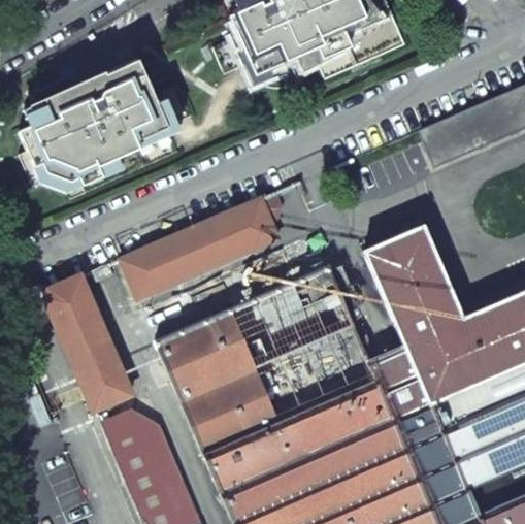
[(269,103),(259,79),(264,83),(272,85),(282,86),(289,85),(296,83),(307,76),(313,71),(320,60),(327,76),(406,41),(388,0),(242,0),(247,8),(252,21),(235,27),(231,19),(140,59),(148,78),(115,91),(112,85),(103,89),(98,74),(79,84),(46,98),(51,106),(35,113),(30,116),(34,124),(21,130),(29,148),(21,152),(34,184),(56,174),(64,176),(73,197),(179,149),(269,103)]
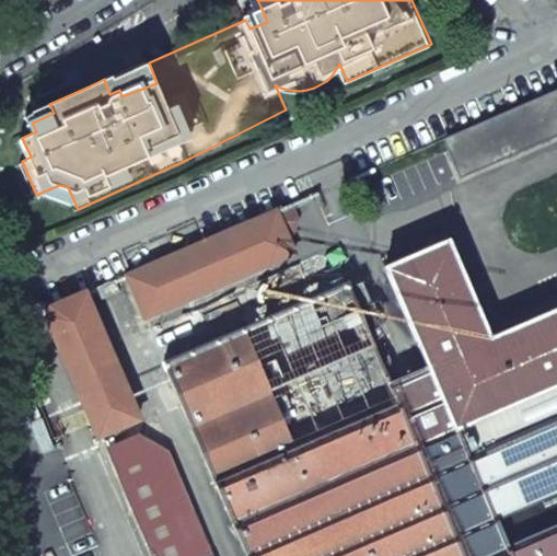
[(262,9),(244,16),(245,20),(250,29),(267,22),(262,9)]
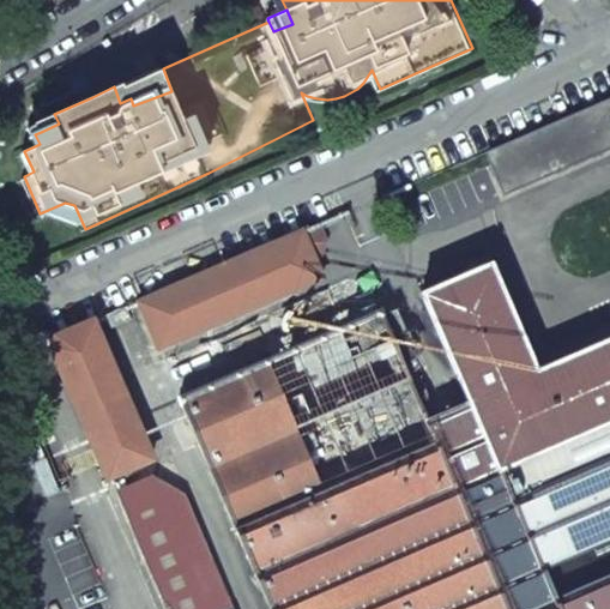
[(163,68),(114,86),(120,103),(131,98),(133,106),(171,91),(163,68)]
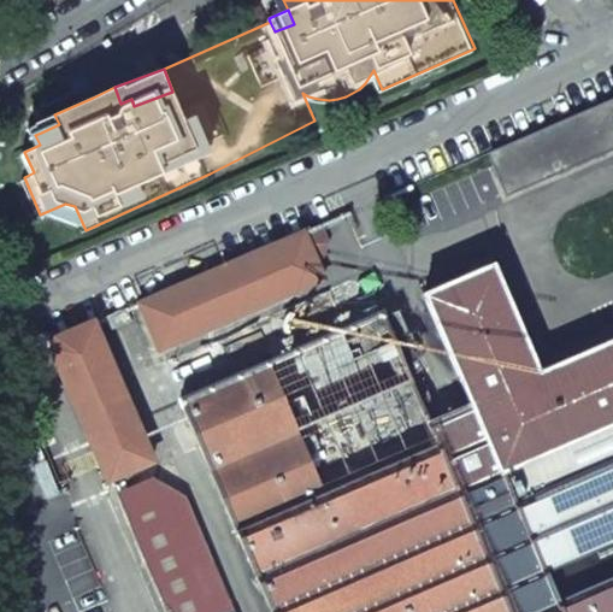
[(612,95),(491,149),(510,190),(612,145),(612,95)]
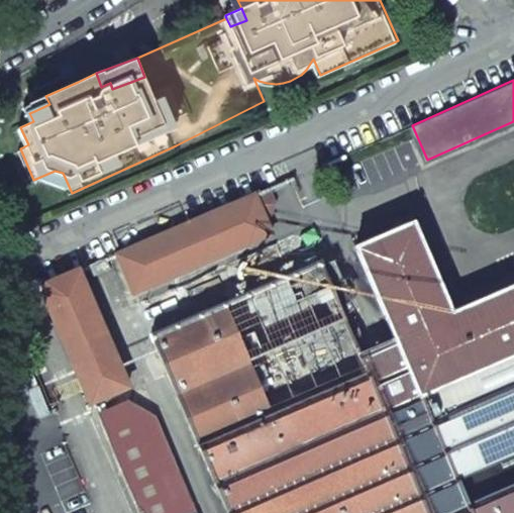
[(45,96),(31,102),(34,111),(49,104),(45,96)]
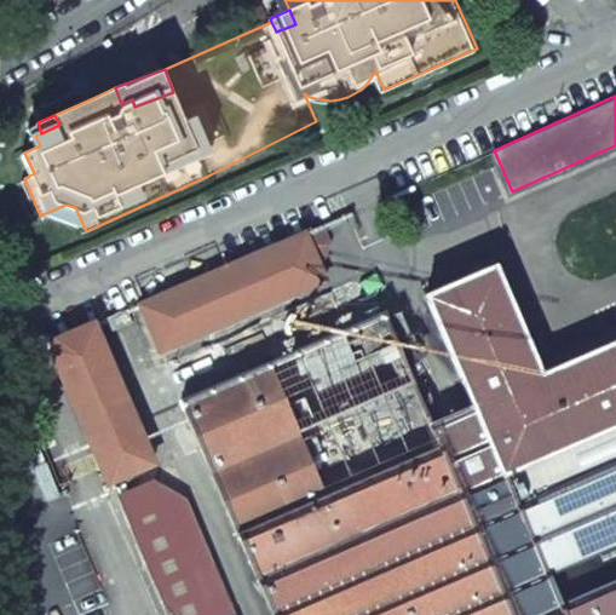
[(142,302),(162,349),(328,276),(320,258),(326,254),(332,241),(323,223),(142,302)]
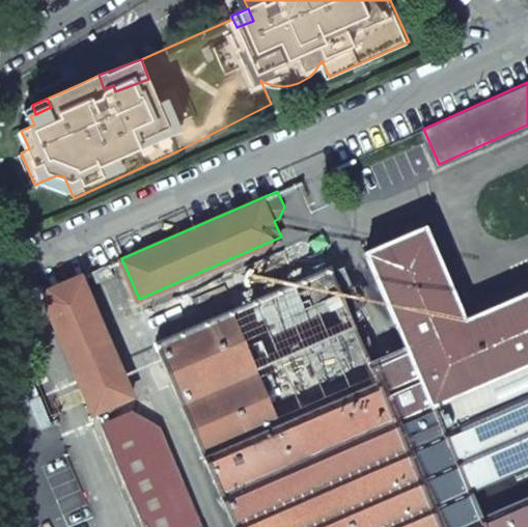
[(426,226),(367,251),(408,344),(371,359),(346,301),(351,300),(348,293),(343,295),(331,267),(157,342),(235,526),(527,526),(527,290),(467,319),(426,226)]
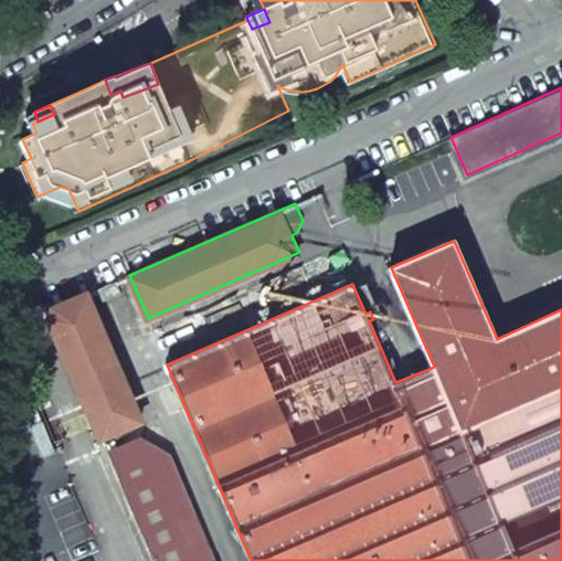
[(119,279),(101,287),(106,299),(125,290),(119,279)]
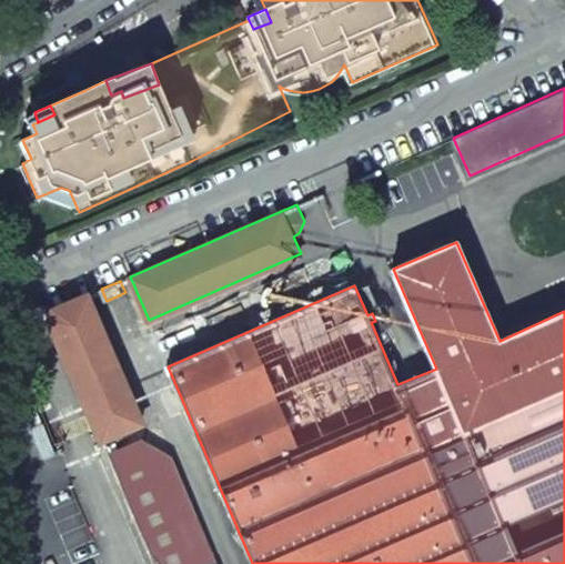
[(50,320),(102,440),(143,422),(89,294),(56,309),(50,320)]
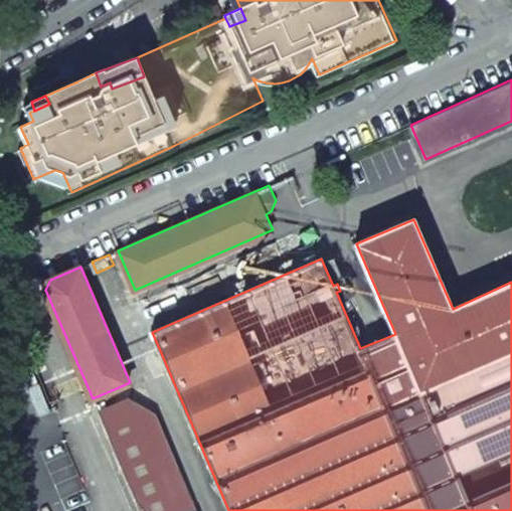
[(99,411),(141,510),(191,510),(198,508),(157,414),(130,398),(99,411)]
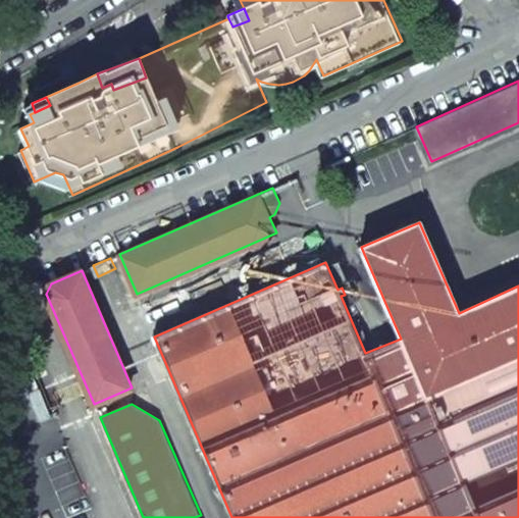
[(78,498),(84,511),(95,507),(89,494),(78,498)]
